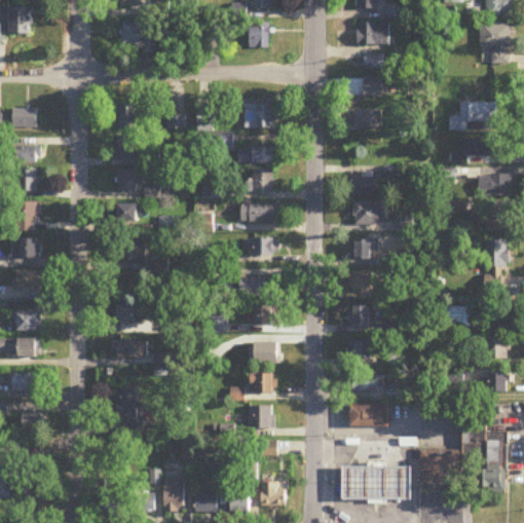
[(269,8),(269,0),(250,0),(250,8),(269,8)]
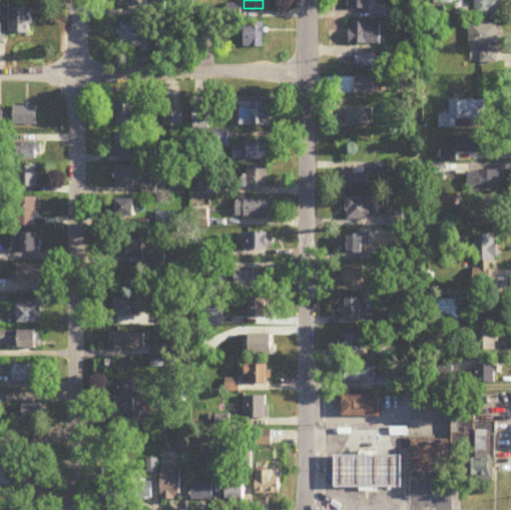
[(472,0),(472,15),(496,15),(496,0),(472,0)]
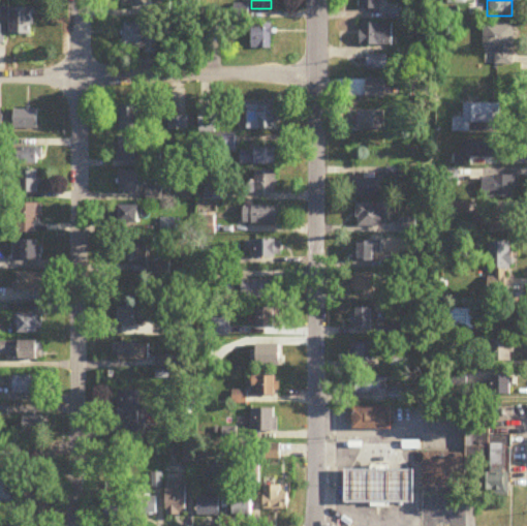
[(8,7),(8,34),(31,34),(31,7),(8,7)]
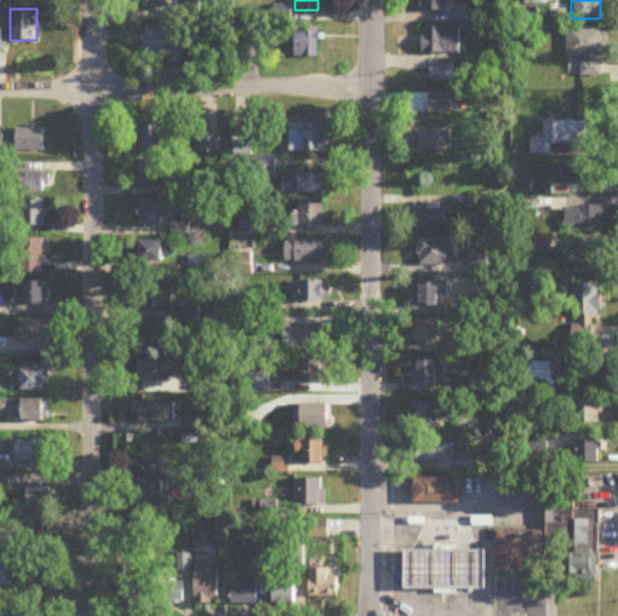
[(293,57),(316,57),(316,24),(293,24),(293,57)]
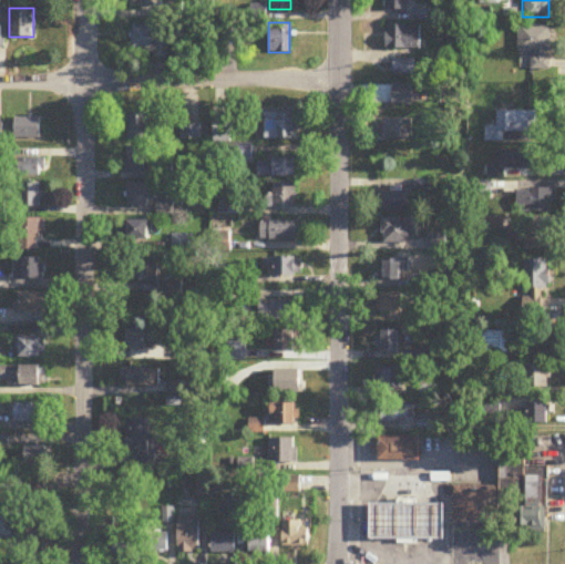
[(129,53),(162,53),(162,23),(129,23),(129,53)]
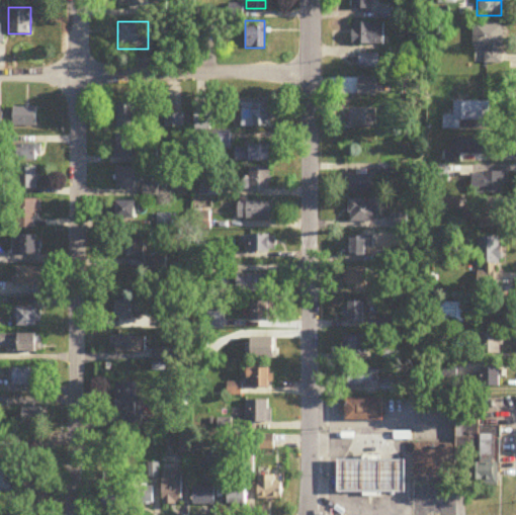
[(350,43),(381,43),(381,21),(350,21),(350,43)]
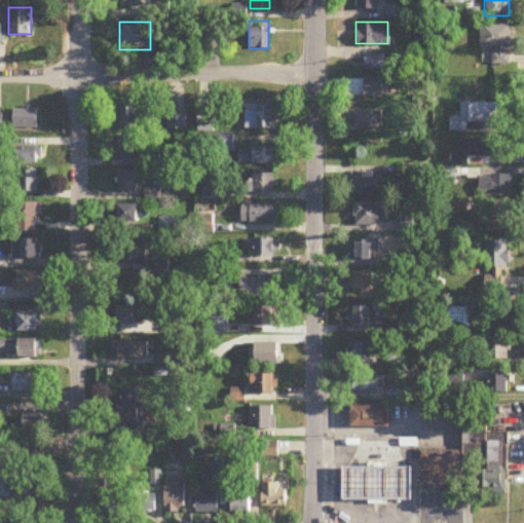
[(509,22),(479,22),(479,46),(491,46),(491,63),(509,63),(509,22)]
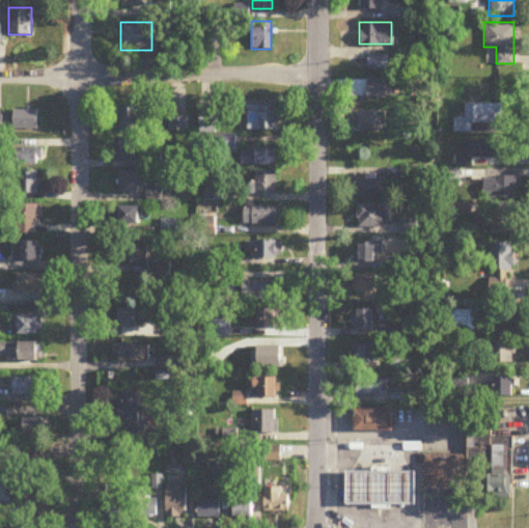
[(366,66),(384,66),(385,55),(366,54),(366,66)]
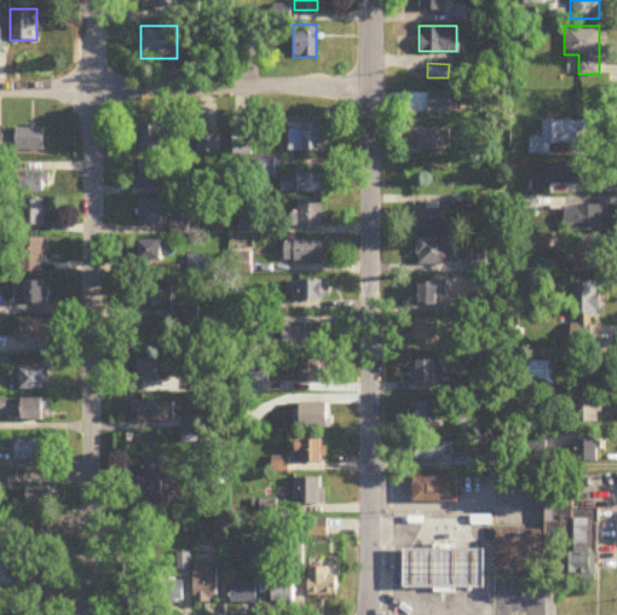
[(449,111),(449,90),(426,90),(426,111),(449,111)]
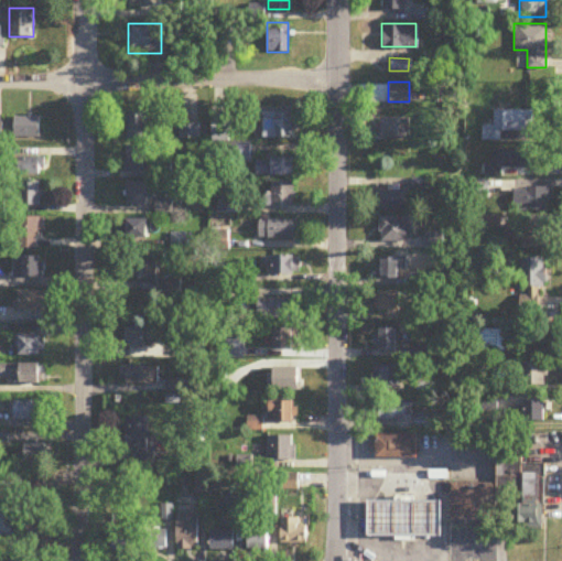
[(496,138),(496,130),(533,130),(533,109),(490,109),(490,122),(479,122),(479,138),(496,138)]
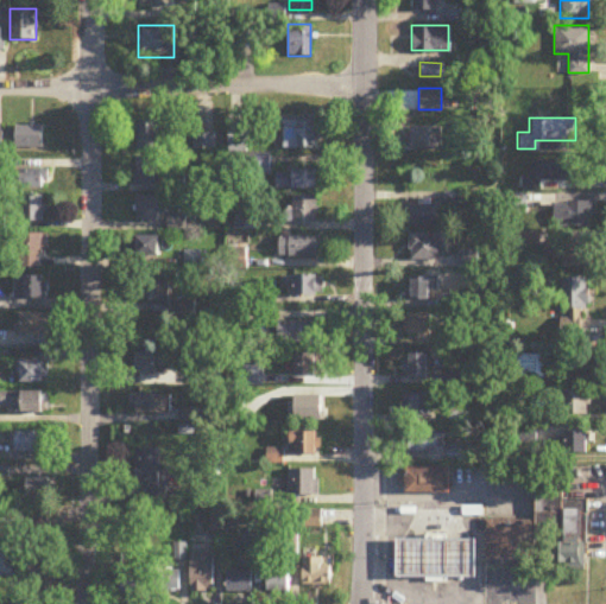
[(134,120),(134,147),(156,147),(156,120),(134,120)]
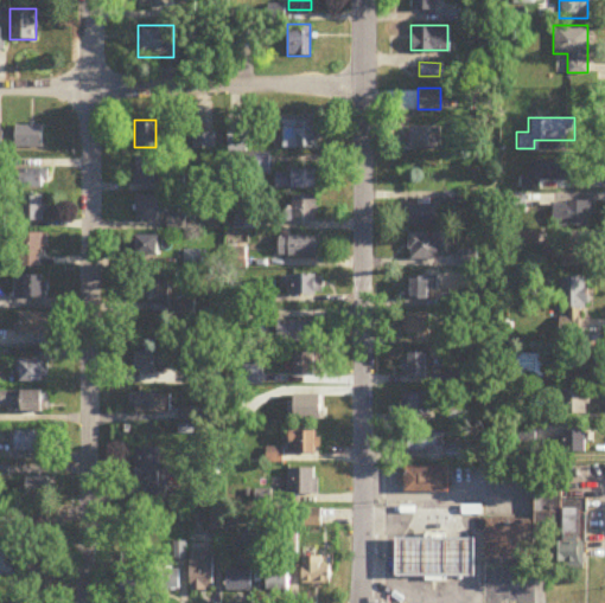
[(281,147),(314,147),(314,120),(281,120),(281,147)]
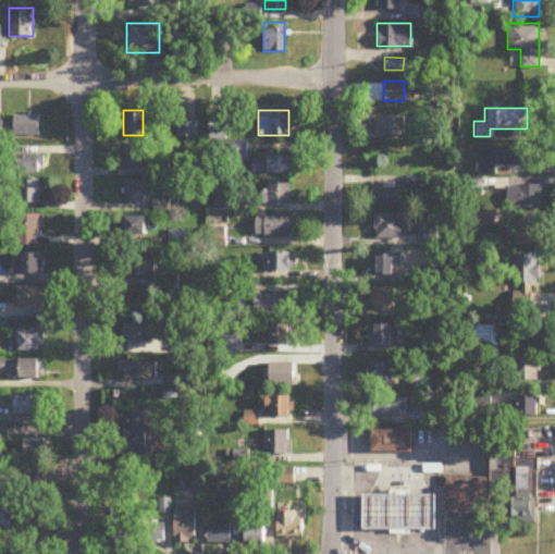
[(11,134),(38,134),(38,113),(11,113),(11,134)]
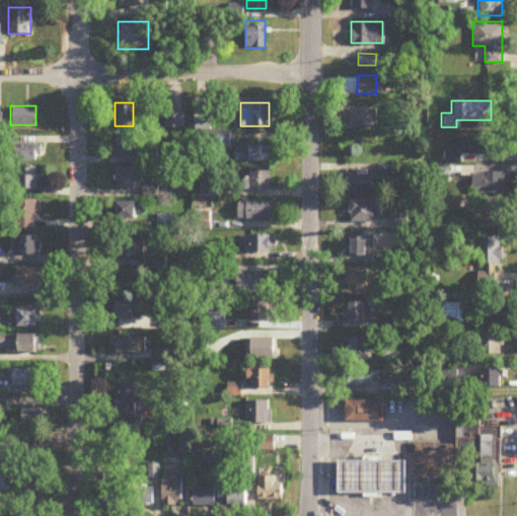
[(348,107),(348,126),(371,126),(371,107),(348,107)]
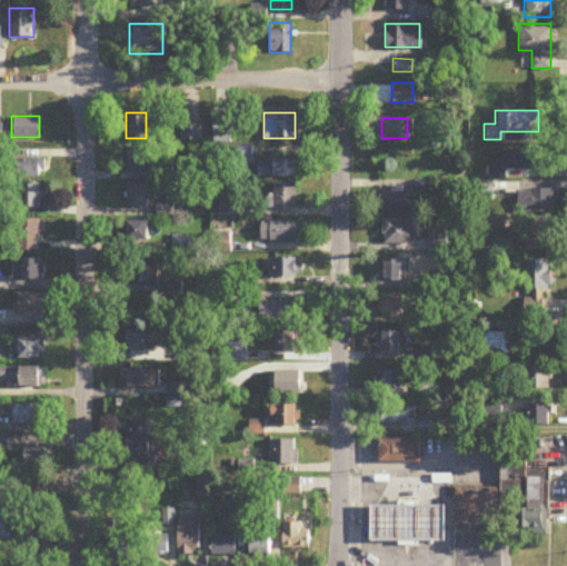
[(211,140),(227,140),(227,121),(211,121),(211,140)]
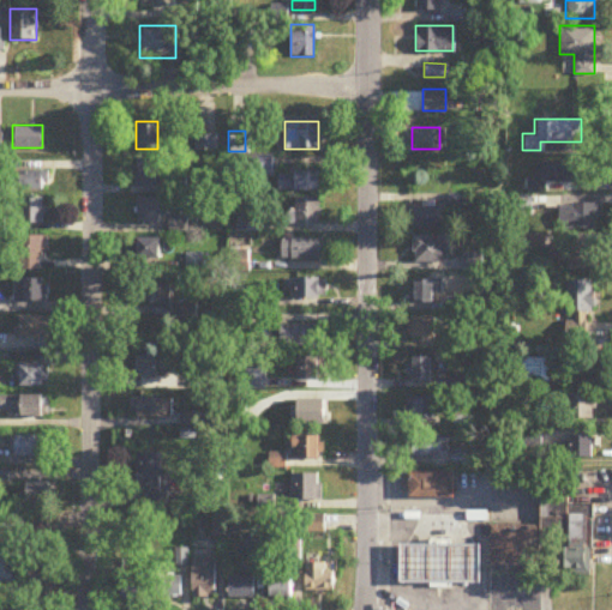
[(136,186),(159,186),(159,157),(136,157),(136,186)]
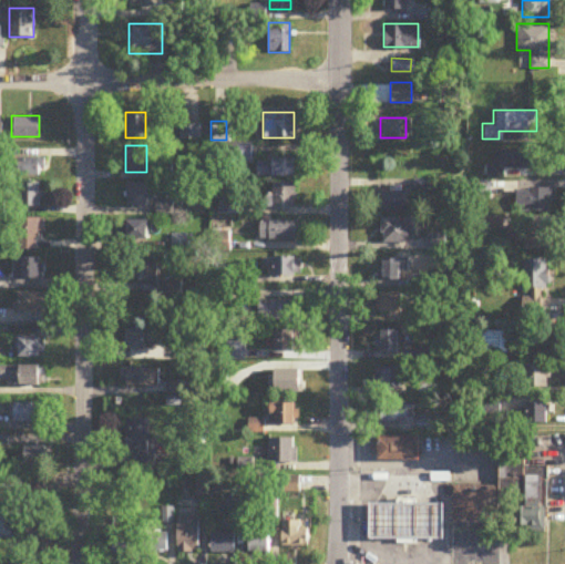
[(532,147),(491,147),(491,172),(500,172),(500,166),(532,166),(532,147)]
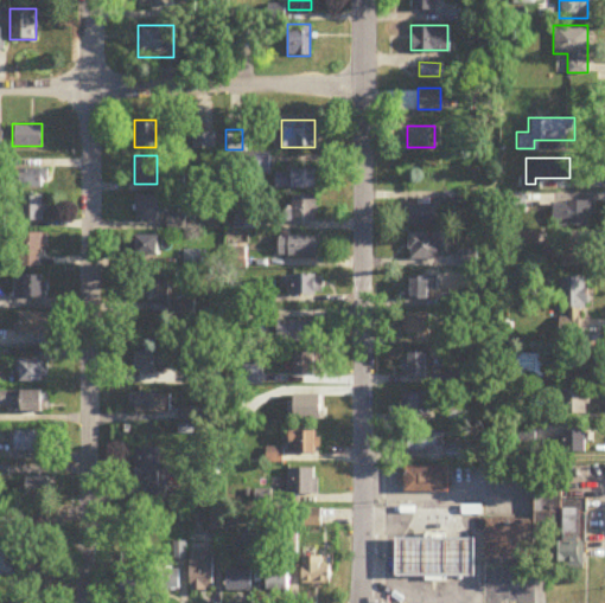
[(18,187),(44,186),(44,167),(17,167),(18,187)]
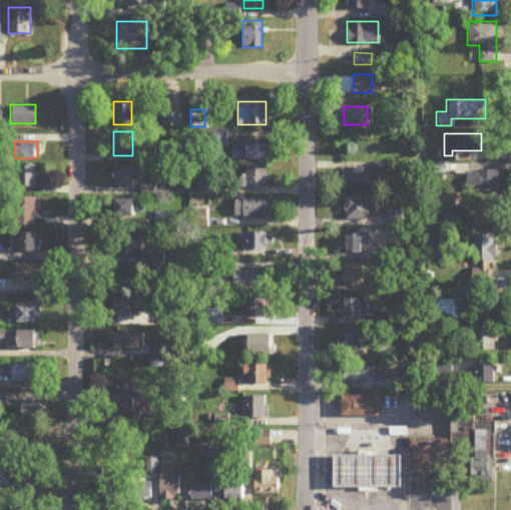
[(268,142),(231,142),(231,158),(268,158),(268,142)]
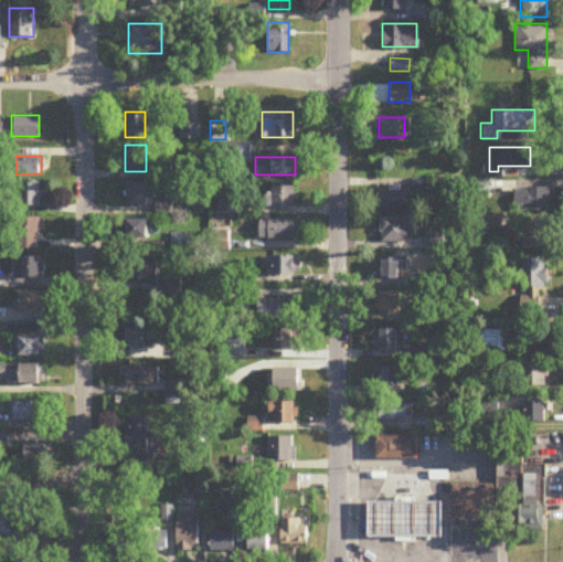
[(38,180),(18,181),(18,205),(39,204),(38,180)]
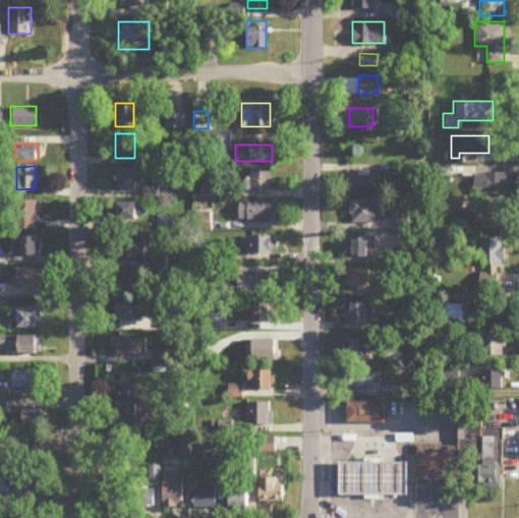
[(140,166),(115,166),(115,188),(140,188),(140,166)]
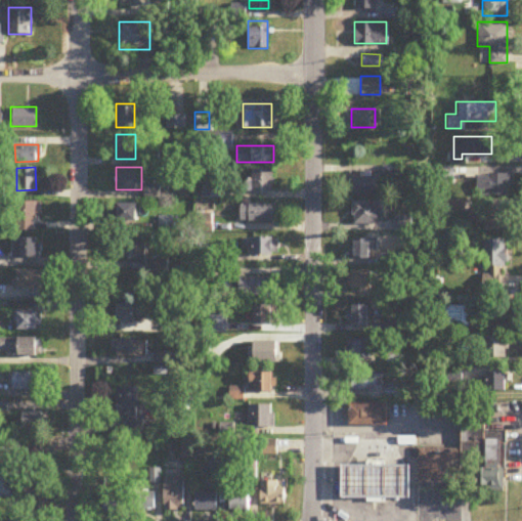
[(245,168),(245,190),(271,190),(271,168),(245,168)]
